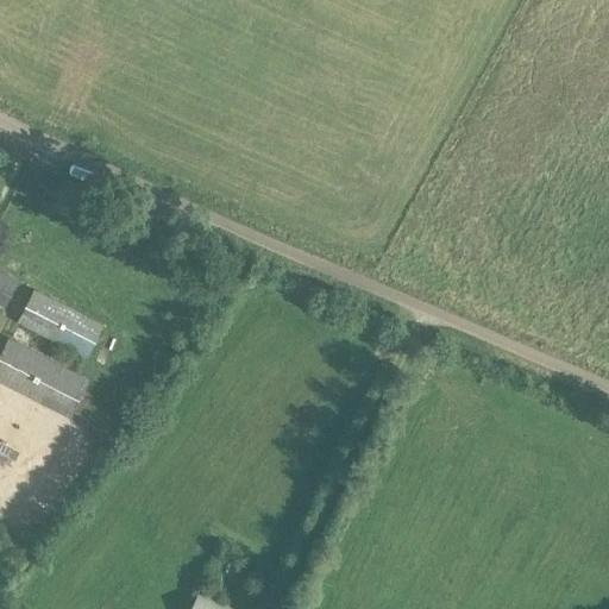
[(58,203),(55,214),(63,218),(67,208),(58,203)]
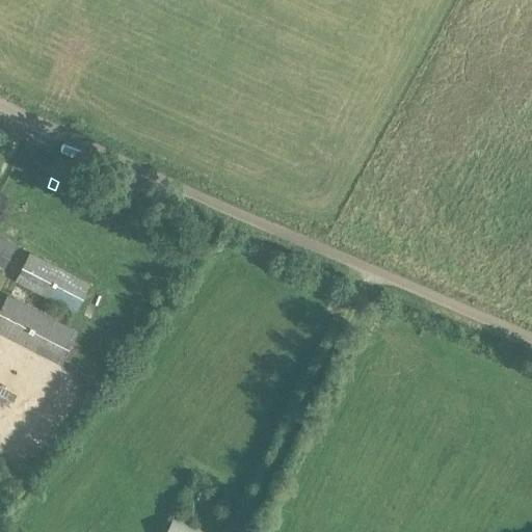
[(0,235),(0,266),(4,268),(17,244),(0,235)]
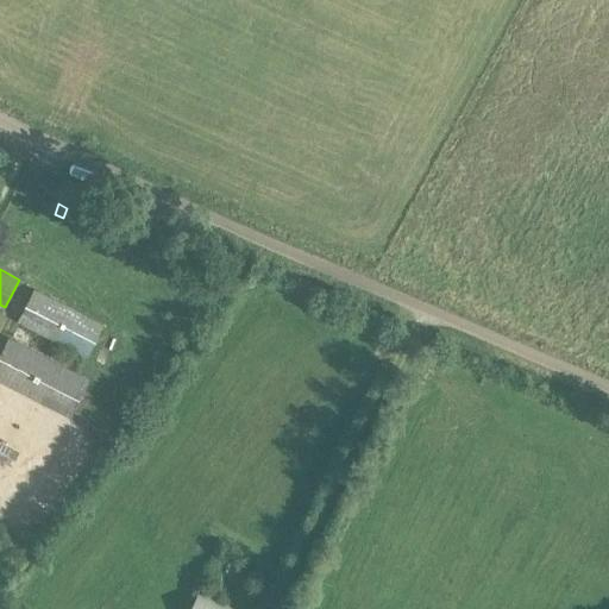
[(35,287),(17,322),(87,358),(105,322),(35,287)]
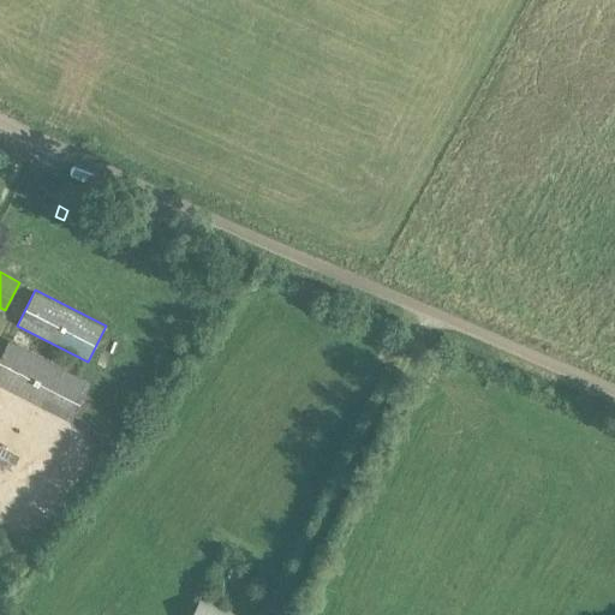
[(9,340),(0,357),(0,384),(70,421),(90,382),(9,340)]
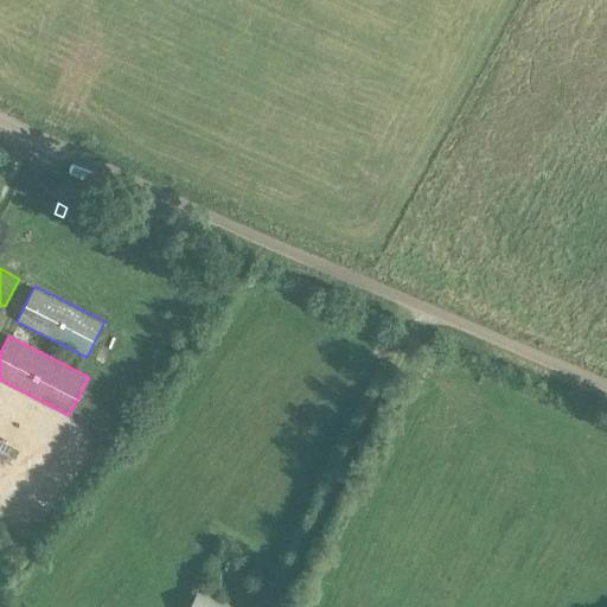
[(224,606),(198,593),(190,606),(224,606)]
